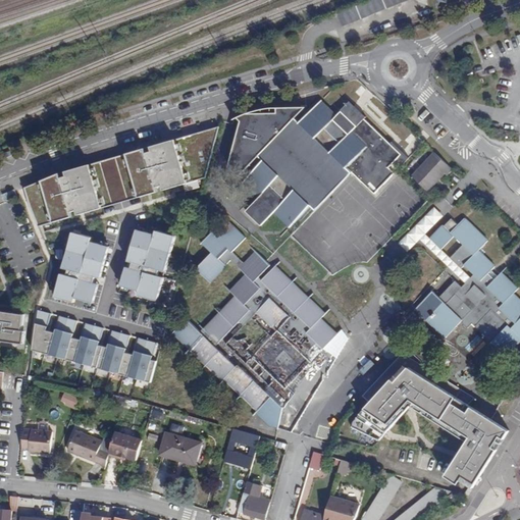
[(363,0),(335,11),(341,24),(403,0),(363,0)]
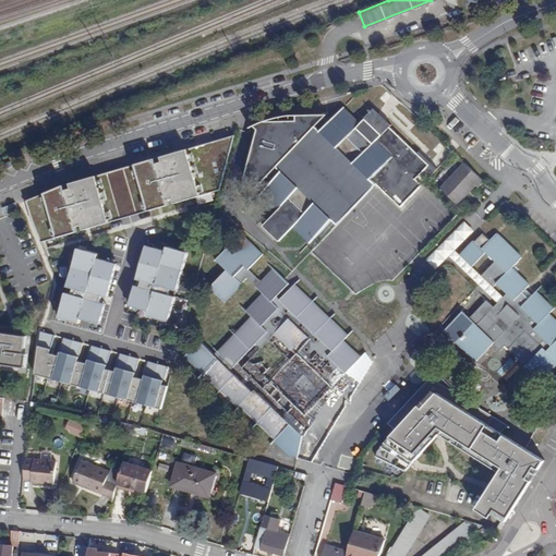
[(261,191),(277,206),(275,208),(262,222),(278,239),(292,225),(293,222),(310,238),(330,218),(335,222),(374,182),(398,206),(420,183),(413,178),(424,166),(431,172),(435,168),(415,148),(413,150),(386,125),(388,123),(372,107),(358,121),(341,106),(326,121),(323,118),(325,116),(292,115),(292,121),(260,121),(264,125),(245,173),(257,183),(275,165),(280,170),(261,191)]
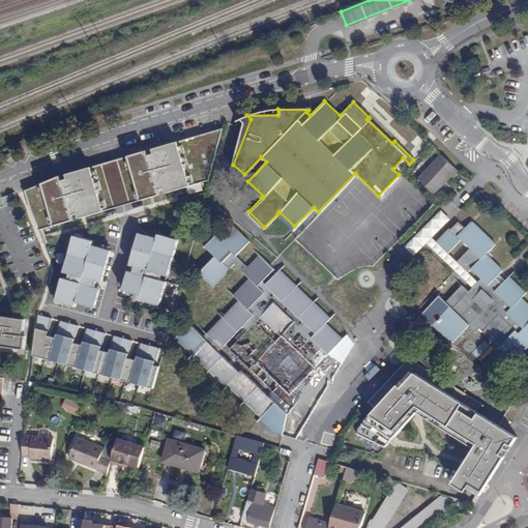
[(457,171),(438,153),(415,177),(433,193),(449,176),(450,177),(457,171)]
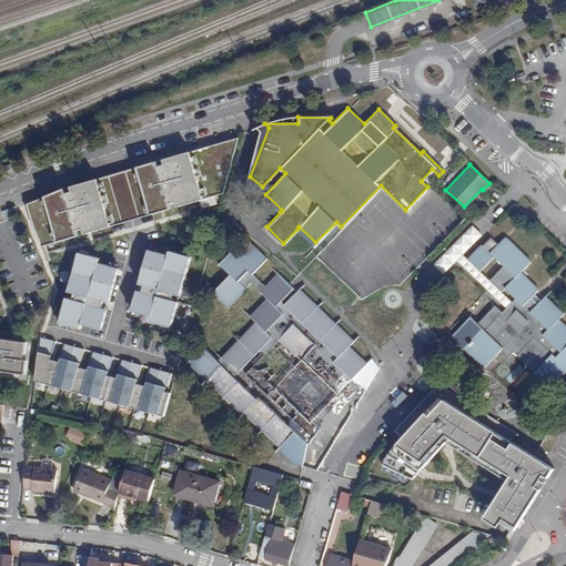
[(44,244),(0,255),(0,260),(9,299),(24,295),(42,315),(40,316),(91,369),(101,360),(111,371),(134,350),(95,309),(102,303),(103,300),(105,300),(131,211),(134,212),(139,195),(125,192),(95,183),(76,252),(77,256),(68,259),(59,261),(49,263),(44,244)]
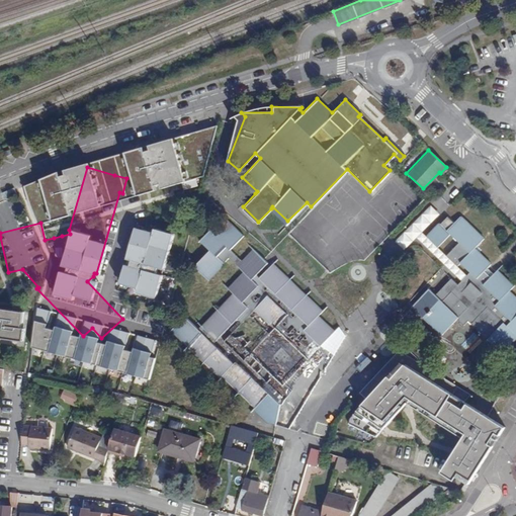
[(257,191),(242,177),(240,179),(255,193),(257,191)]
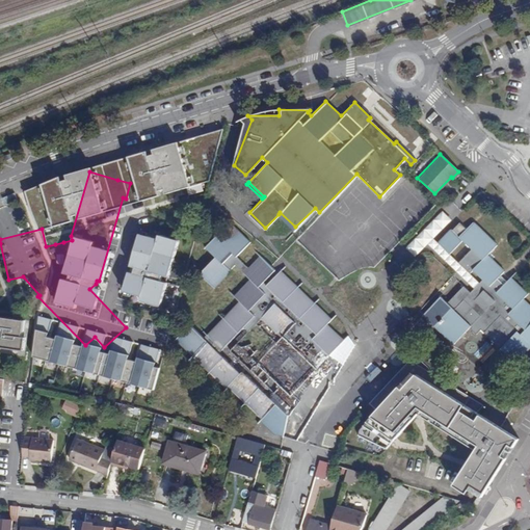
[(295,227),(280,212),(279,214),(294,229),(295,227)]
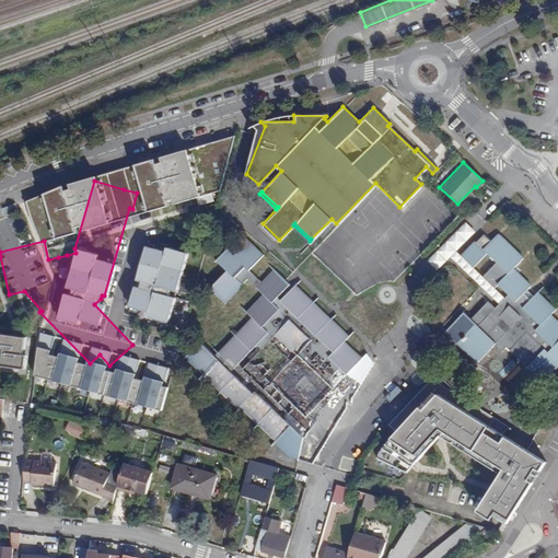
[(535,291),(532,294),(527,299),(521,292),(525,288),(529,285),(511,267),(521,257),(496,233),(489,239),(483,233),(461,255),(472,265),(486,252),(495,260),(481,275),(493,286),(497,282),(507,293),(493,306),(486,300),(469,317),(463,311),(444,330),(476,361),(492,344),(500,350),(504,346),(541,380),(557,362),(557,322),(549,313),(553,307),(535,291)]
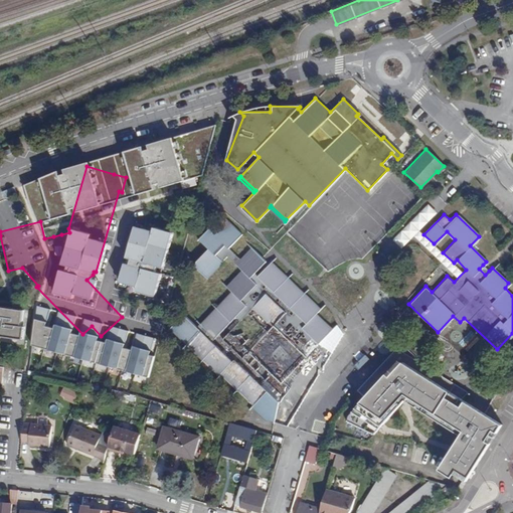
[(226,257),(241,271),(226,287),(230,292),(200,324),(213,337),(210,340),(182,313),(170,326),(218,374),(220,372),(265,413),(274,414),(276,400),(260,383),(270,372),(279,381),(305,355),(299,349),(311,337),(317,342),(331,329),(315,313),(319,308),(270,262),(257,276),(252,272),(264,260),(250,247),(239,260),(227,247),(237,236),(222,221),(211,232),(207,228),(197,238),(207,248),(192,266),(205,279),(226,257)]
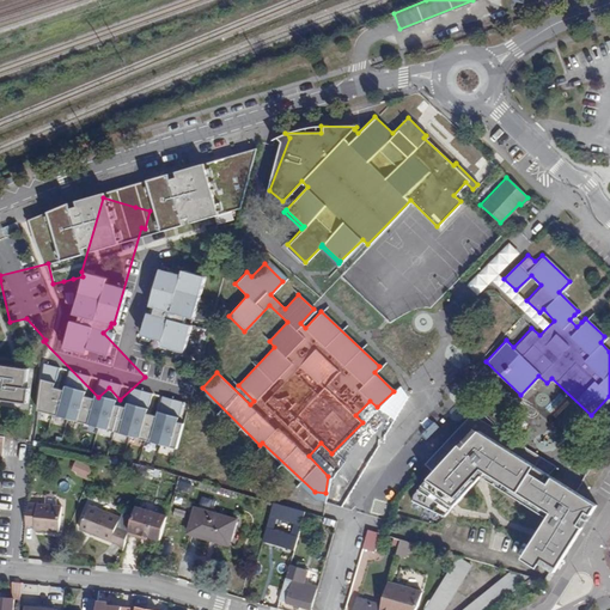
[(63,281),(73,279),(71,267),(61,269),(63,281)]
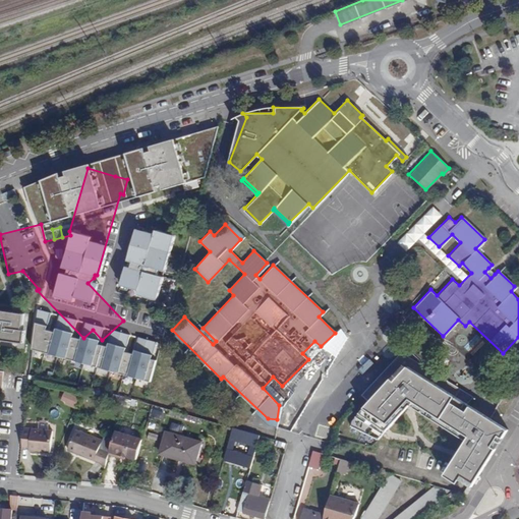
[(354,266),(350,273),(354,280),(361,280),(365,273),(362,266),(354,266)]
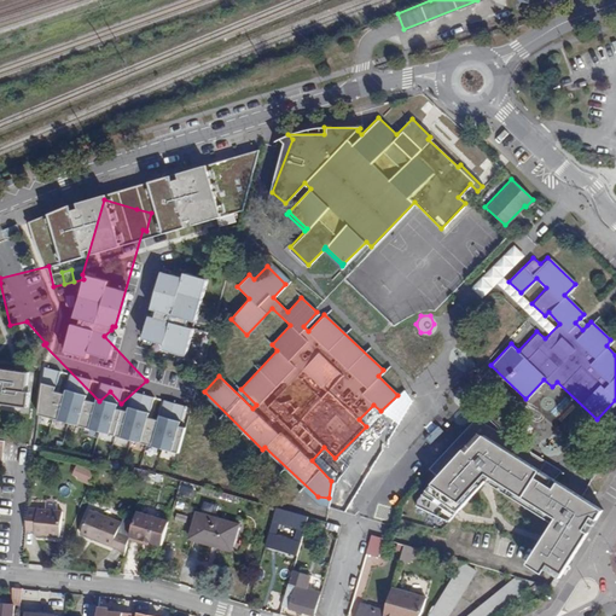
[(580,318),(575,323),(582,330),(587,325),(580,318)]
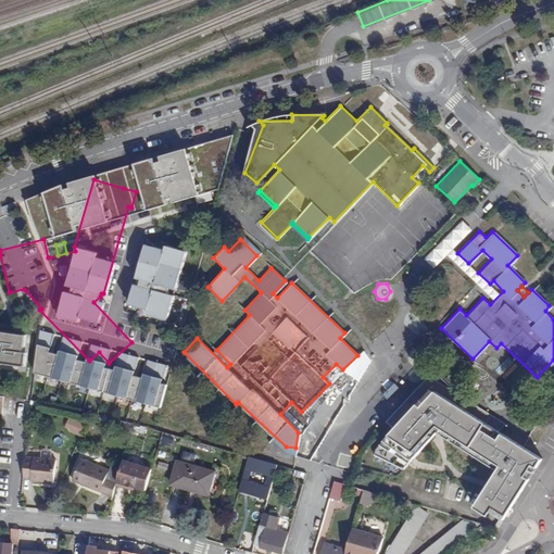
[(20,351),(22,334),(0,329),(0,361),(21,364),(23,351),(20,351)]
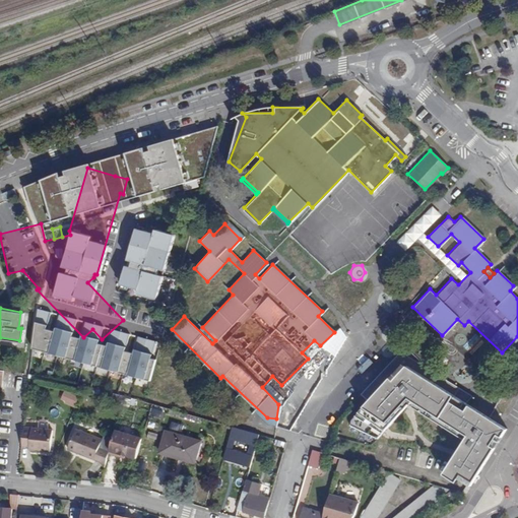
[(35,319),(45,319),(45,309),(35,309),(35,319)]
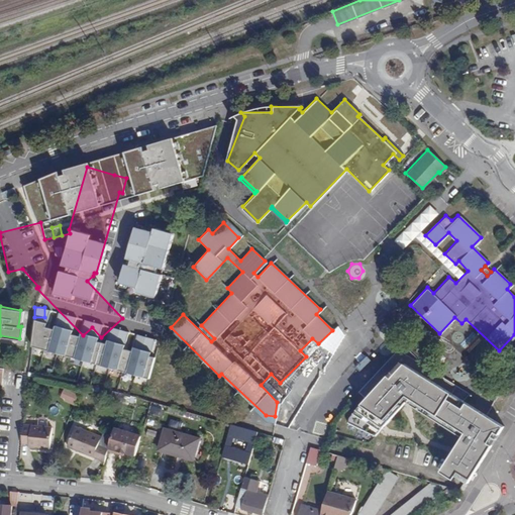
[(416,349),(421,344),(413,336),(408,341),(416,349)]
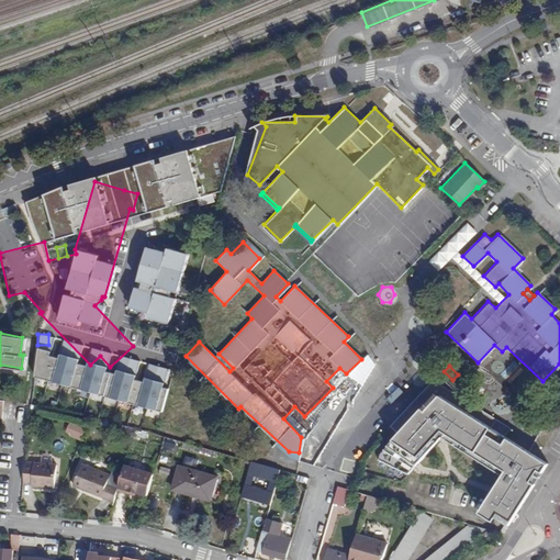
[(466,400),(430,379),(394,418),(389,424),(396,432),(378,452),(377,458),(406,472),(440,435),(501,473),(478,510),(492,519),(495,515),(507,523),(546,462),(502,434),(510,426),(466,400)]
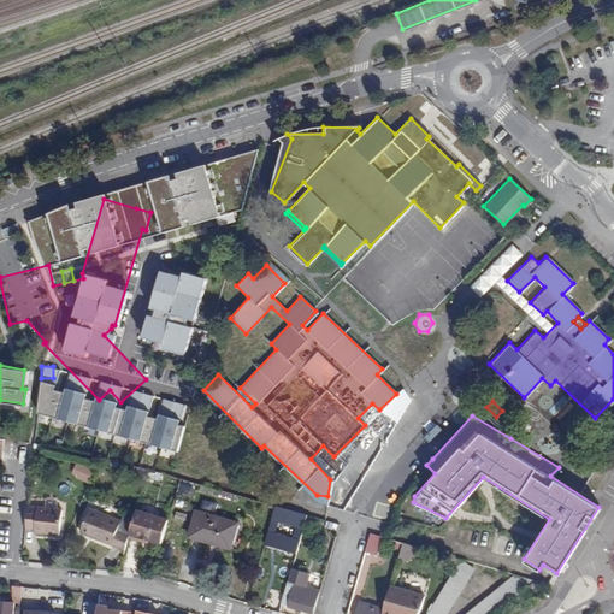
[(96,455),(95,460),(112,465),(113,460),(96,455)]
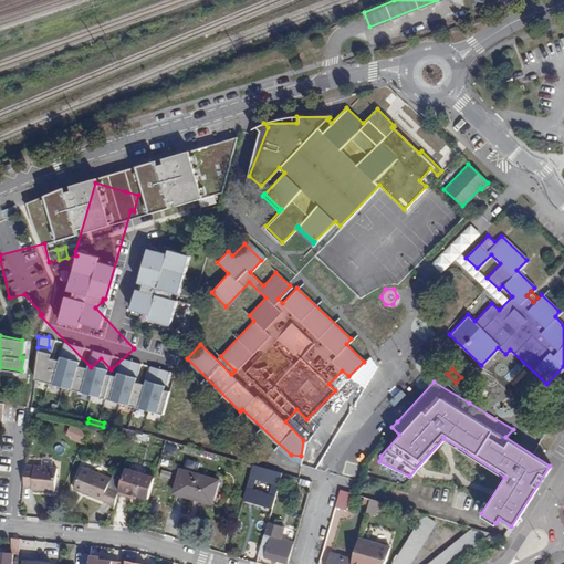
[(79,440),(83,429),(66,423),(62,435),(79,440)]
